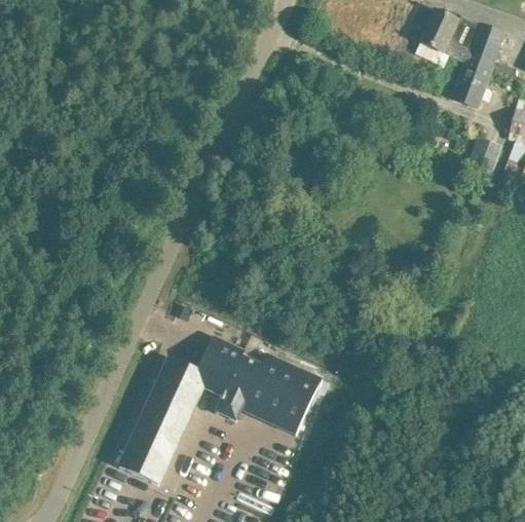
[(465,59),(489,70),(504,34),(483,24),(472,48),(448,38),(457,19),(434,8),(419,40),(464,62),(465,59)]
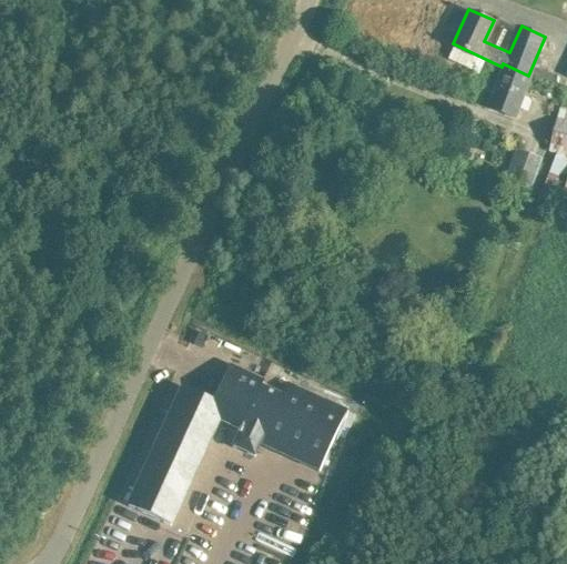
[(503,63),(502,67),(484,103),(509,116),(528,76),(503,63)]
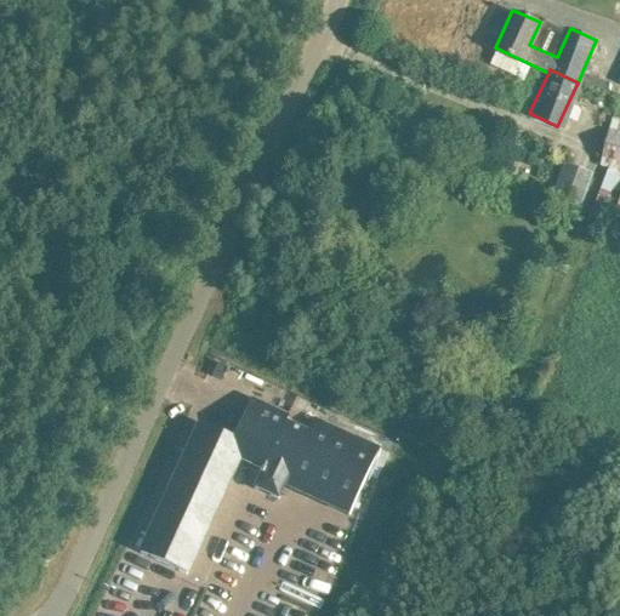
[(619,129),(607,126),(598,161),(619,166),(619,129)]
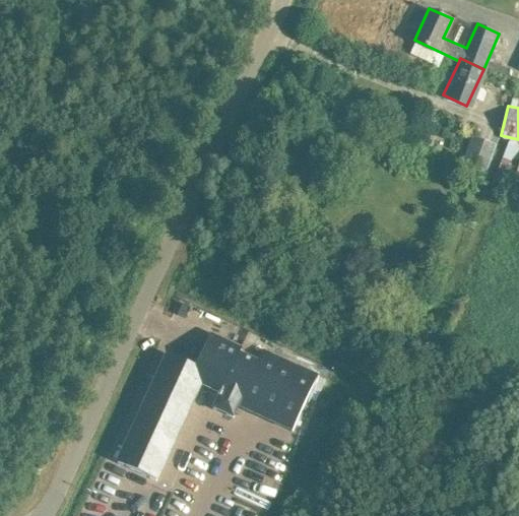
[(393,125),(399,112),(388,107),(382,120),(393,125)]
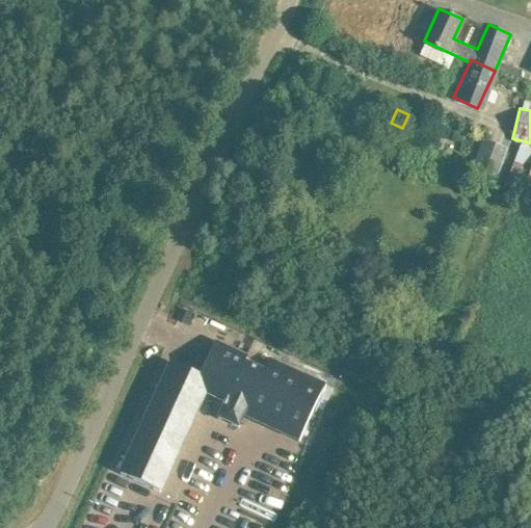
[(482,136),(471,166),(496,176),(507,146),(482,136)]
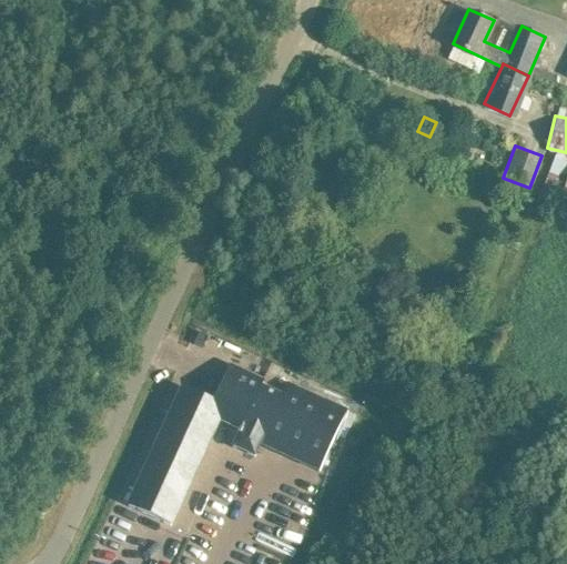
[(240,425),(260,382),(261,383),(263,379),(229,362),(212,398),(182,384),(128,503),(170,522),(206,441),(219,416),(239,425),(240,425)]
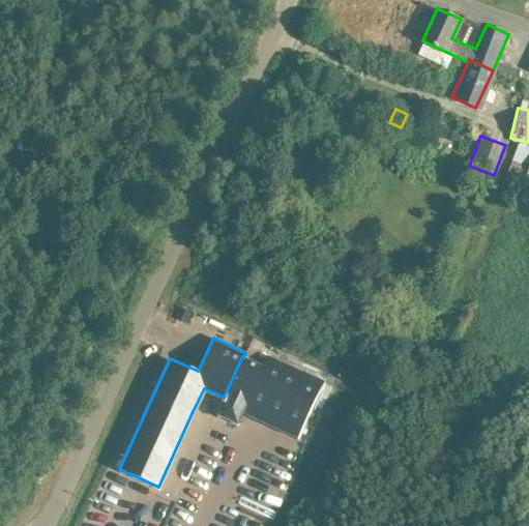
[(222,402),(216,413),(237,422),(242,411),(297,436),(323,380),(266,354),(261,366),(243,357),(242,356),(224,397),(223,397),(221,401),(222,402)]
